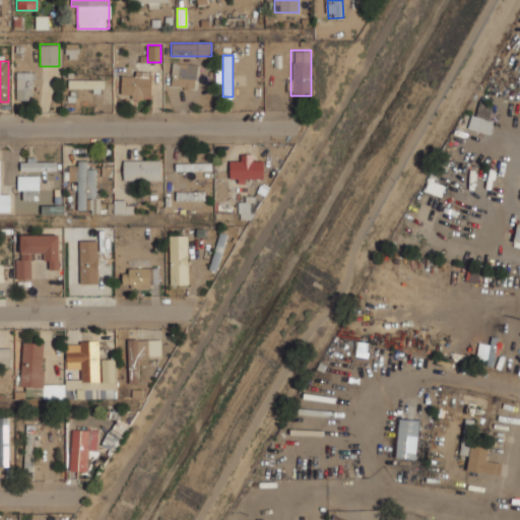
[(196,63),(172,63),(172,87),(195,87),(196,63)]
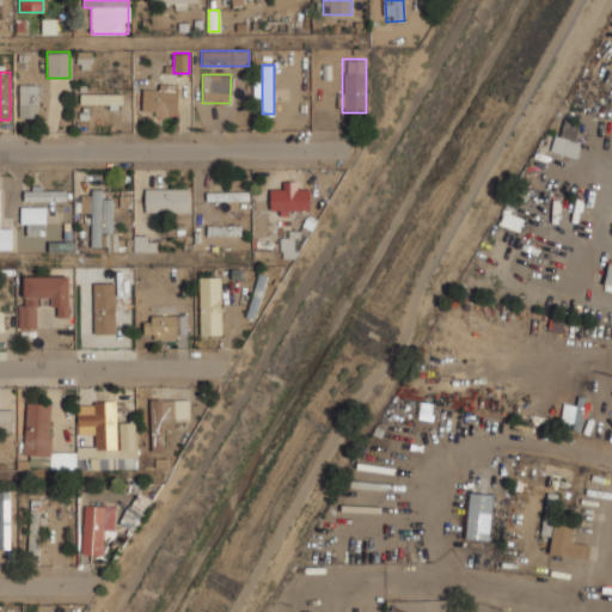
[(177,115),(177,83),(157,83),(157,90),(142,90),(142,115),(177,115)]
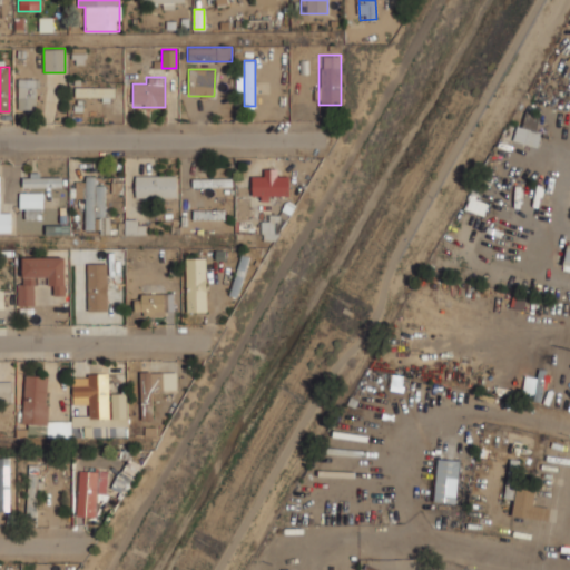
[(36,110),(37,78),(18,78),(17,109),(36,110)]
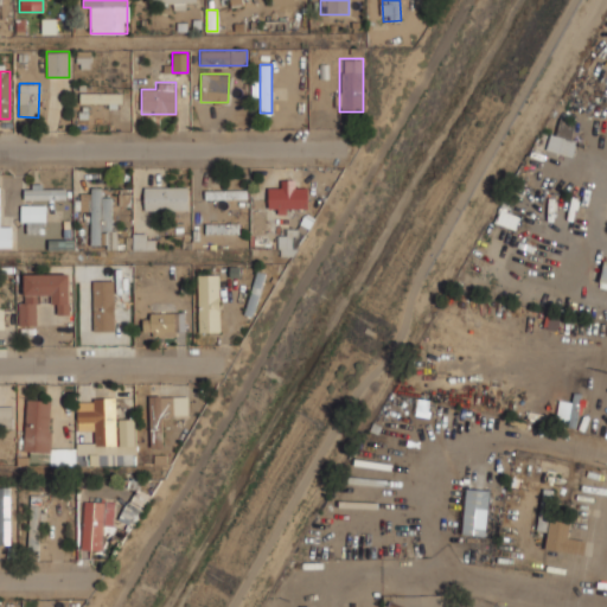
[(121,93),(80,93),(80,104),(121,104),(121,93)]
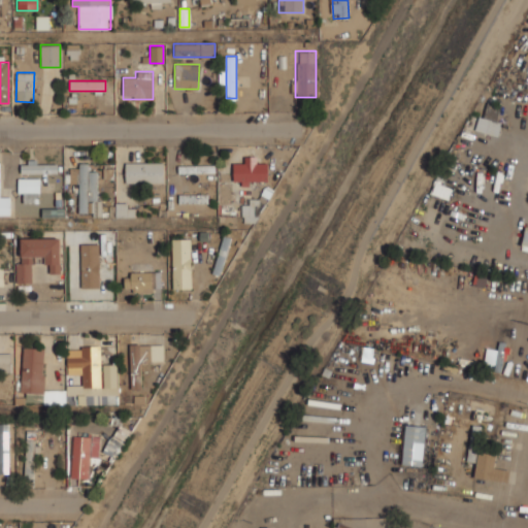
[(499,107),(487,106),(485,118),(477,117),(476,131),(499,134),(501,123),(497,122),(499,107)]
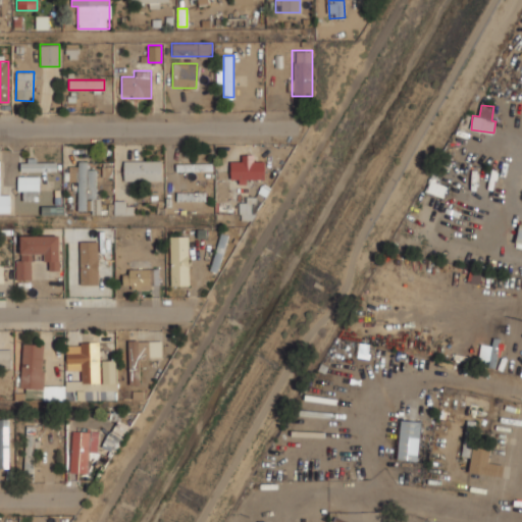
[(230,160),(230,178),(264,178),(264,160),(255,160),(255,155),(241,155),(241,160),(230,160)]
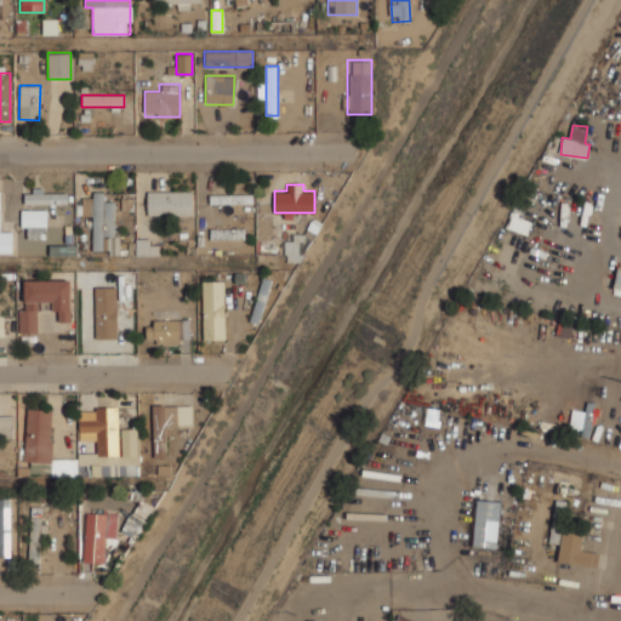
[(68,204),(68,189),(24,189),(24,204),(68,204)]
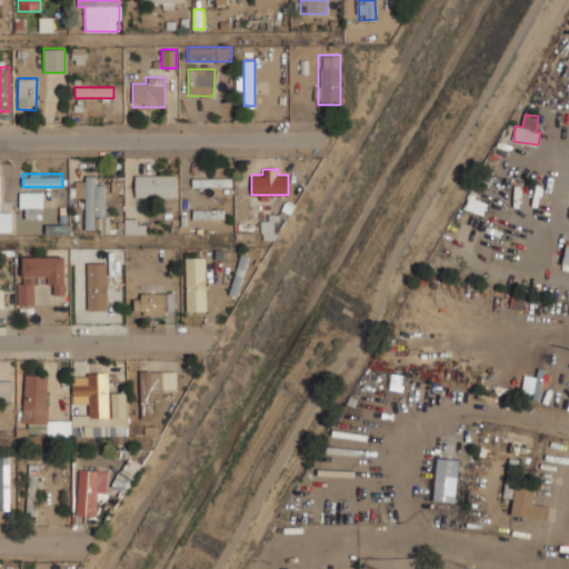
[(191,187),(231,187),(231,173),(191,173),(191,187)]
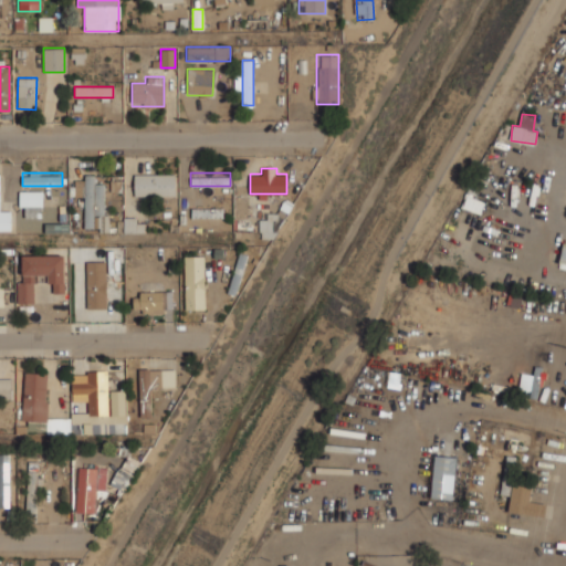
[(134,174),(134,196),(176,196),(176,174),(134,174)]
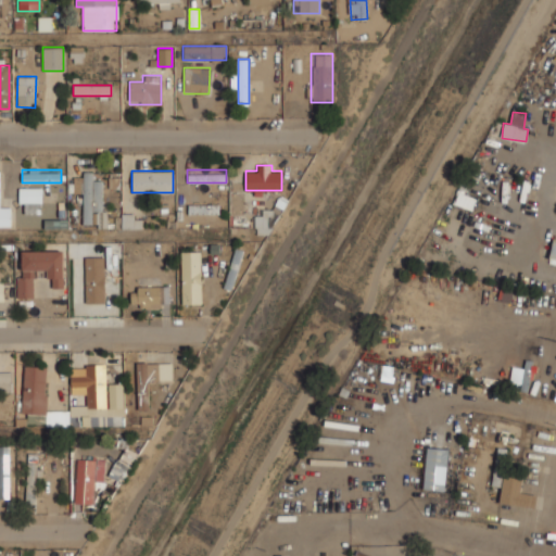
[(74,193),(83,193),(84,223),(92,223),(91,211),(102,211),(102,181),(92,181),(92,173),(73,173),(74,193)]
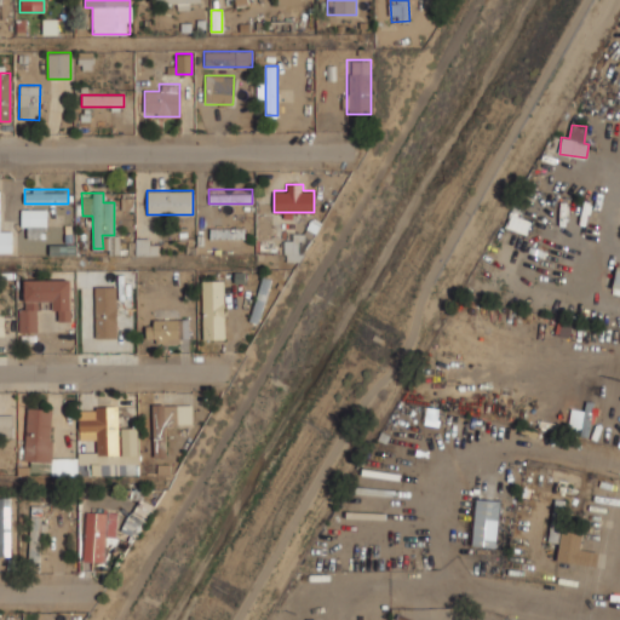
[(46,237),(46,210),(23,210),(23,237),(46,237)]
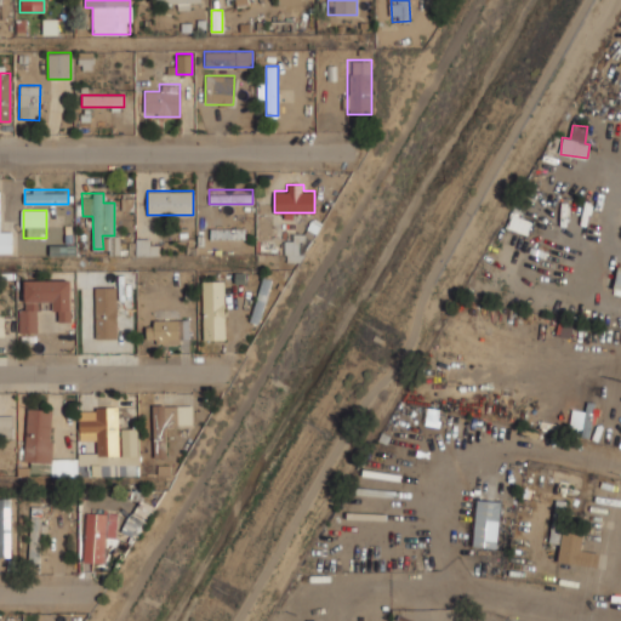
[(0,254),(11,254),(11,228),(0,228),(0,254)]
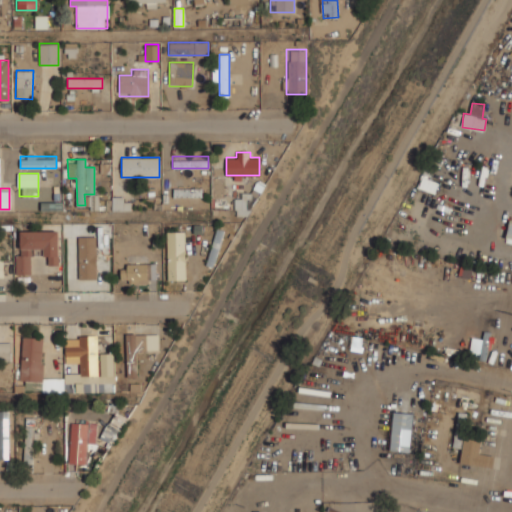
[(126,197),(112,197),(112,210),(126,210),(126,197)]
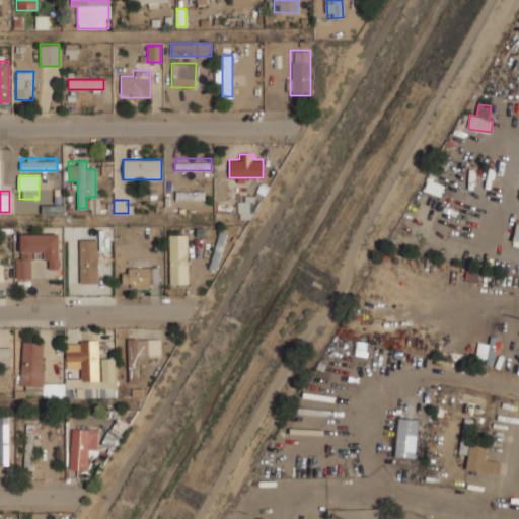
[(239,219),(250,218),(250,202),(238,203),(239,219)]
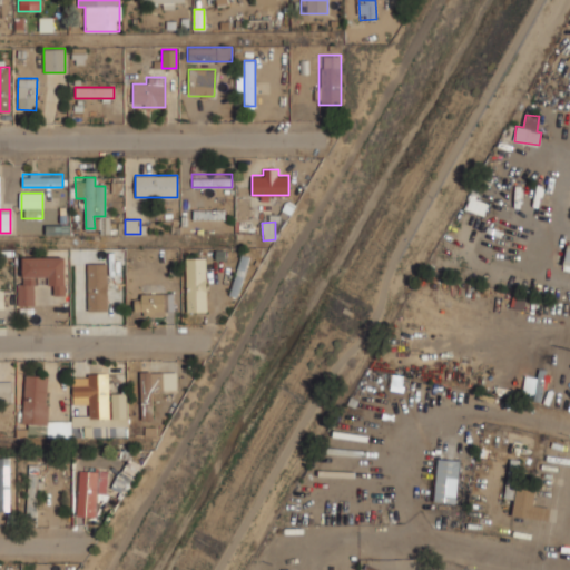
[(65,295),(65,257),(21,257),(21,282),(17,282),(17,305),(33,305),(33,282),(52,282),(52,295),(65,295)]
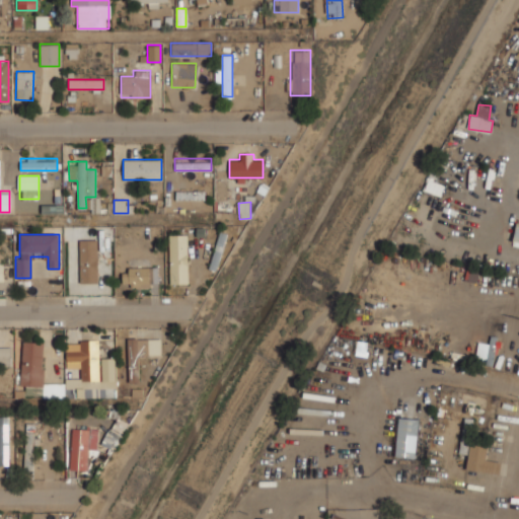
[(188,285),(188,234),(169,234),(169,285),(188,285)]
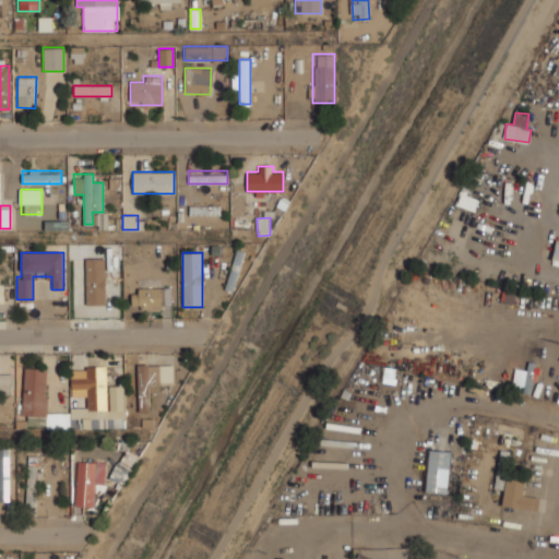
[(227,288),(235,289),(241,253),(235,252),(227,288)]
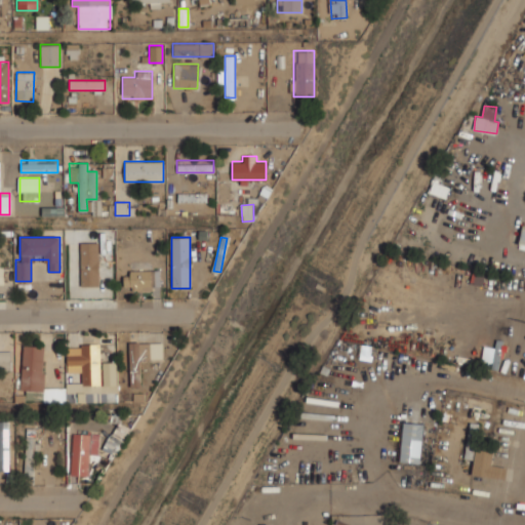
[(99,286),(98,242),(80,243),(81,286),(99,286)]
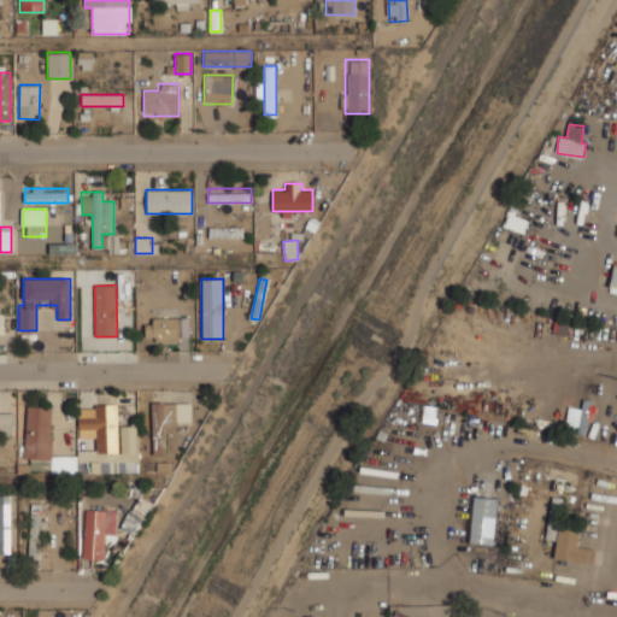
[(188,317),(146,317),(146,341),(188,341),(188,317)]
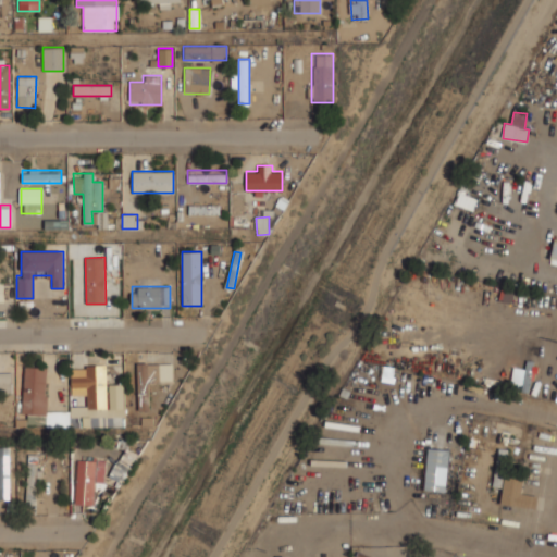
[(173,362),(137,362),(137,394),(146,394),(146,381),(173,381),(173,362)]
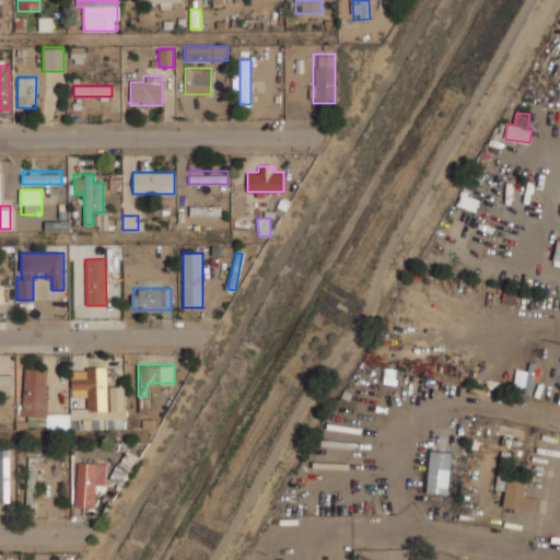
[(73,395),(86,395),(86,412),(105,412),(105,368),(85,368),(85,374),(73,374),(73,395)]
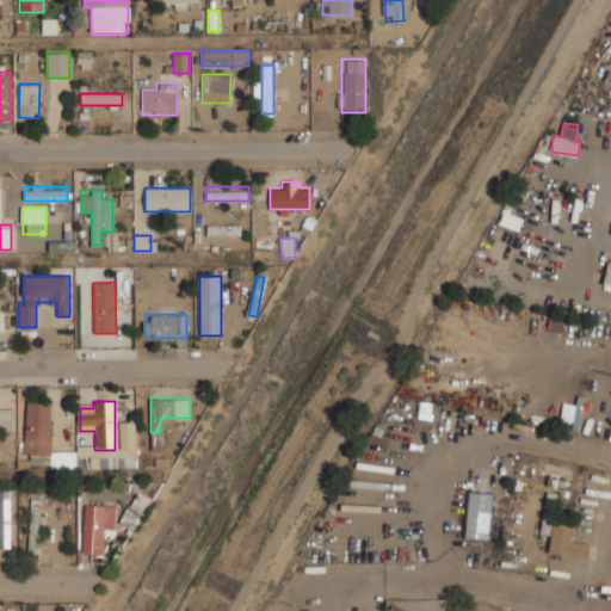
[(50,455),(50,402),(25,402),(25,455),(50,455)]
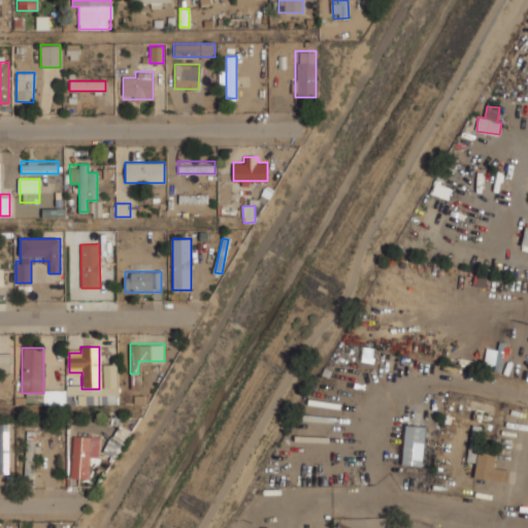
[(502,350),(486,350),(485,364),(502,364),(502,350)]
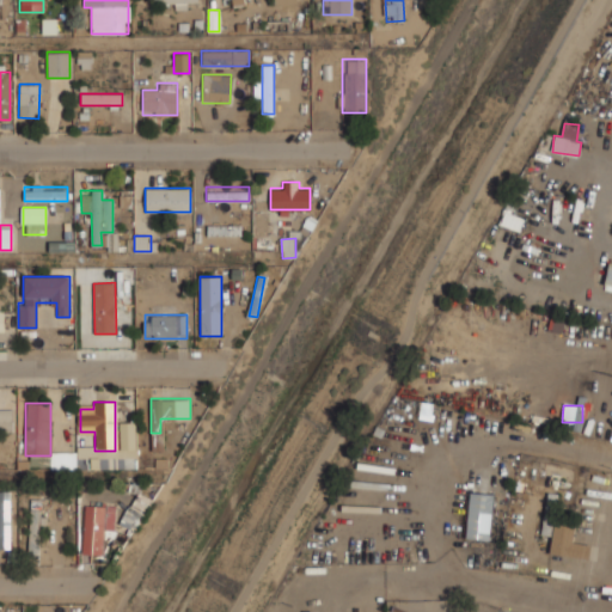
[(0,432),(13,432),(13,410),(0,410),(0,432)]
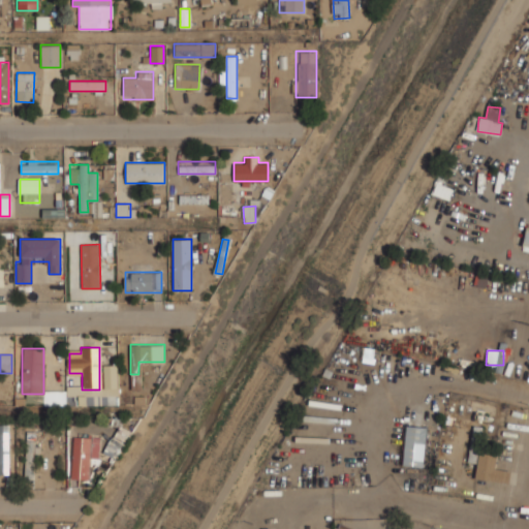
[(66,385),(82,385),(82,376),(66,375),(66,385)]
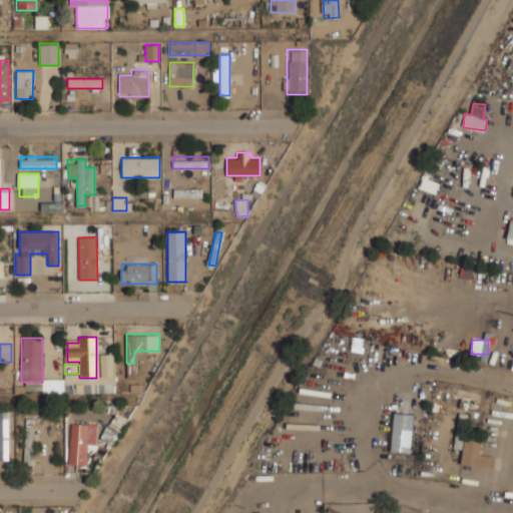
[(112,385),(98,383),(98,390),(111,392),(112,385)]
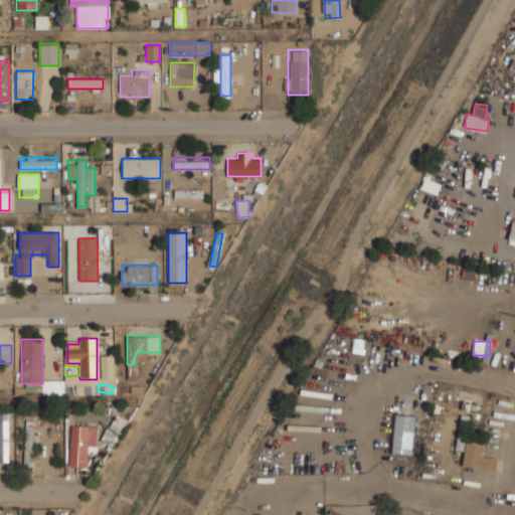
[(8,413),(0,413),(0,463),(8,463),(8,413)]
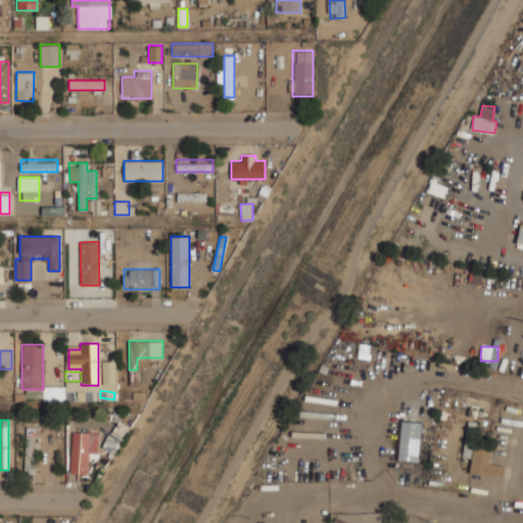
[(130,427),(117,420),(102,446),(115,454),(130,427)]
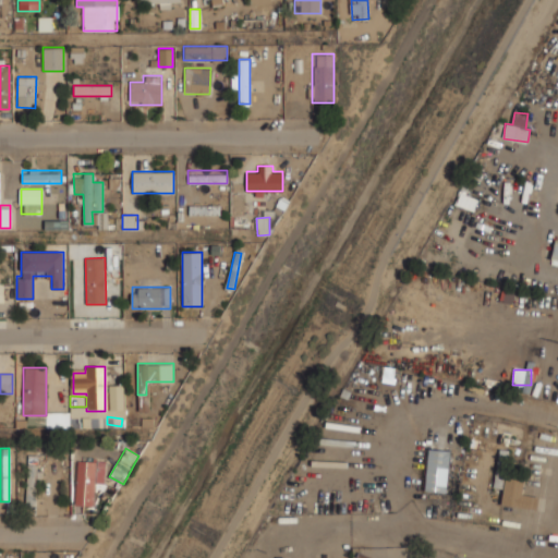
[(426,490),(448,492),(449,451),(428,450),(426,490)]
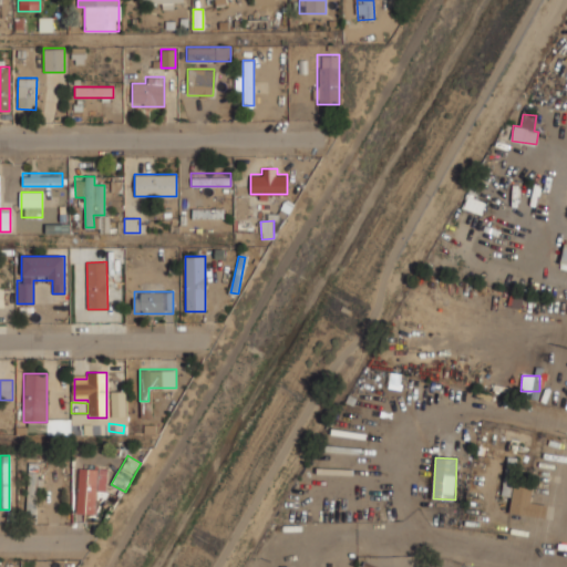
[(76,514),(95,514),(95,491),(106,491),(106,467),(78,467),(76,514)]
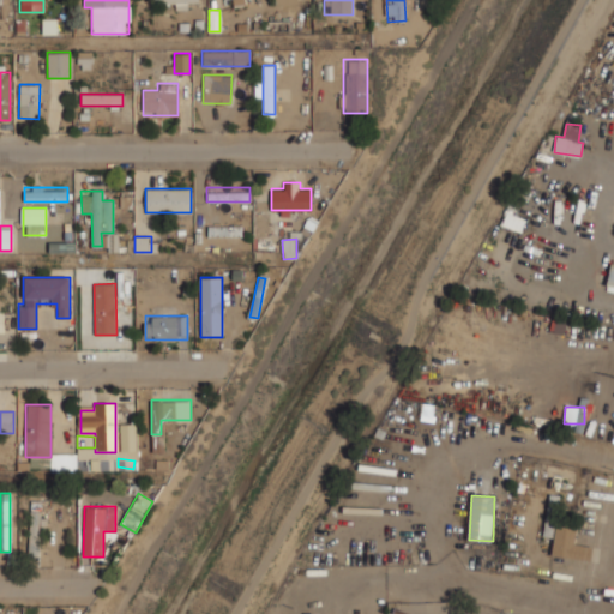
[(30,554),(40,554),(40,507),(30,507),(30,554)]
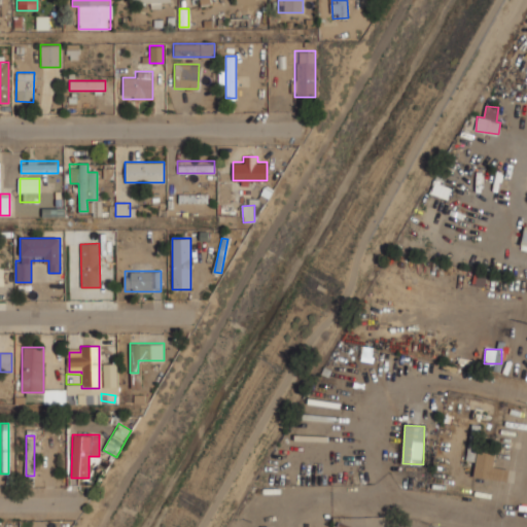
[(507,480),(508,468),(493,467),(494,452),(477,452),(476,479),(507,480)]
